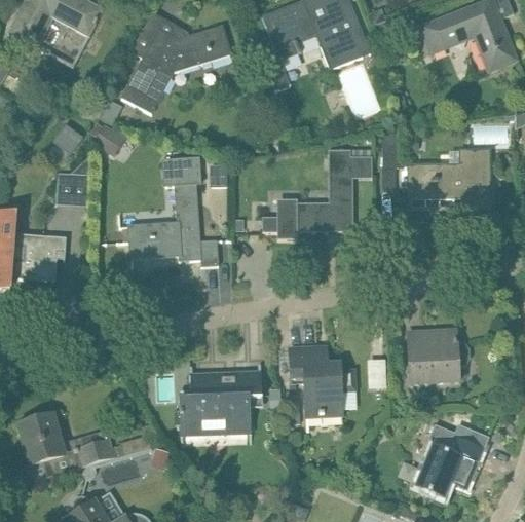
[(5,0),(2,6),(10,10),(15,0),(5,0)]
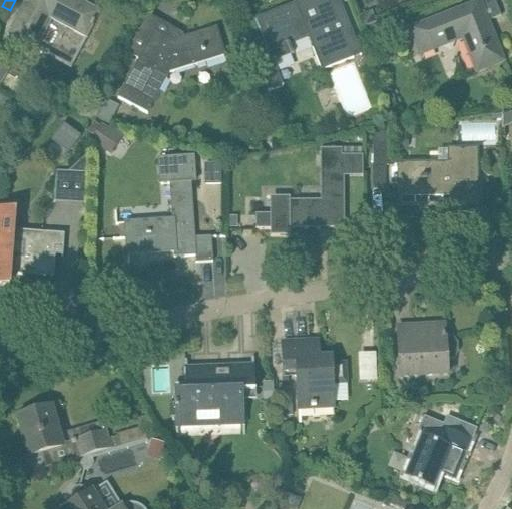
[(35,0),(24,0),(8,31),(35,45),(52,11),(89,31),(102,7),(88,0),(35,0)]
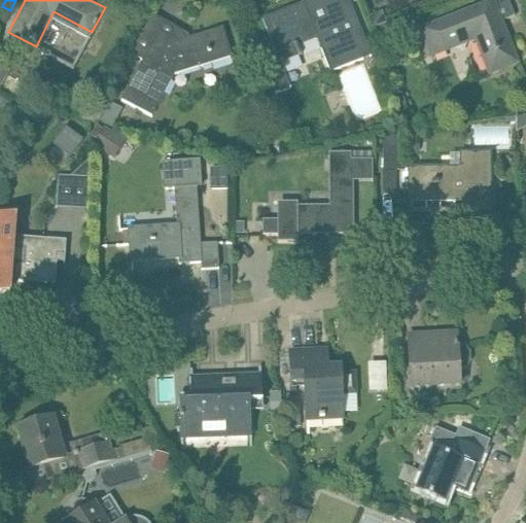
[(330,68),(363,56),(342,0),(302,0),(263,15),(275,46),(268,49),(276,90),(291,83),(281,59),(302,50),(299,42),(317,35),(330,68)]
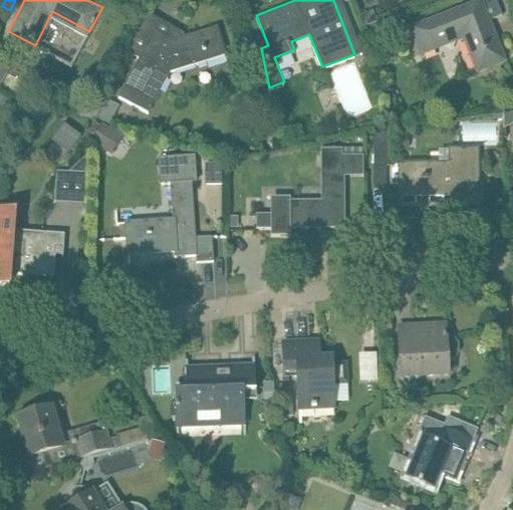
[(503,12),(498,0),(469,0),(470,2),(462,5),(462,4),(411,25),(422,50),(436,45),(433,37),(461,26),(479,69),(505,58),(489,18),(503,12)]
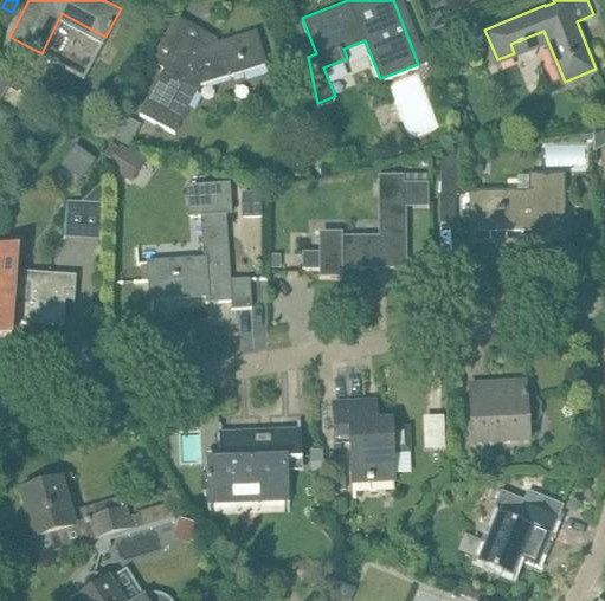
[(149,59),(165,66),(140,112),(175,131),(201,83),(268,63),(257,28),(204,44),(182,32),(179,39),(165,32),(149,59)]
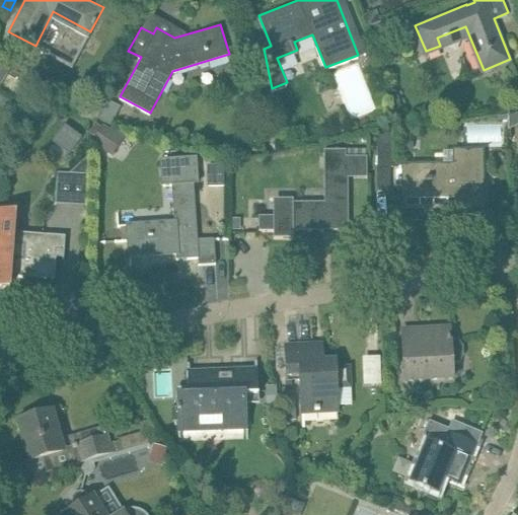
[(363,59),(336,66),(349,114),(376,105),(363,59)]
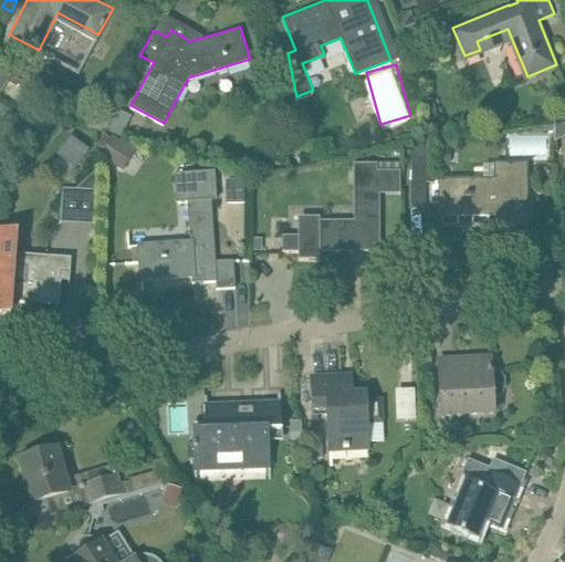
[(105,129),(117,106),(108,102),(101,117),(85,110),(81,118),(105,129)]
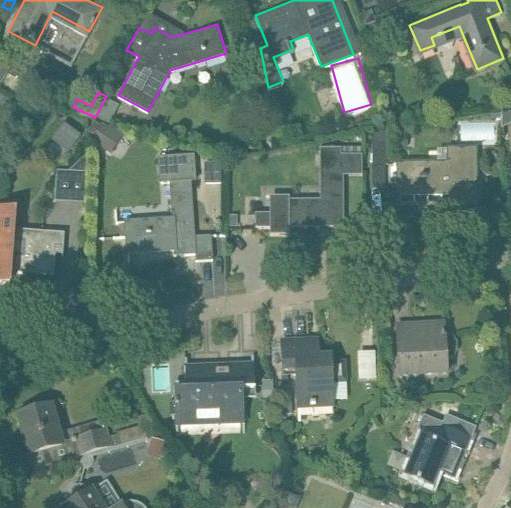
[(106,100),(98,115),(109,121),(117,106),(119,103),(108,97),(106,100)]
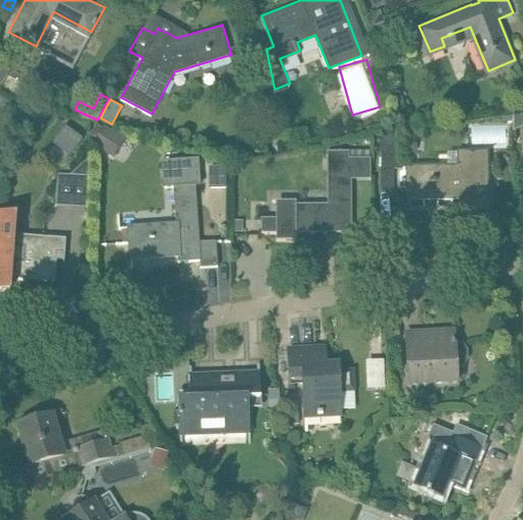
[(522,106),(508,114),(515,126),(522,122),(522,106)]
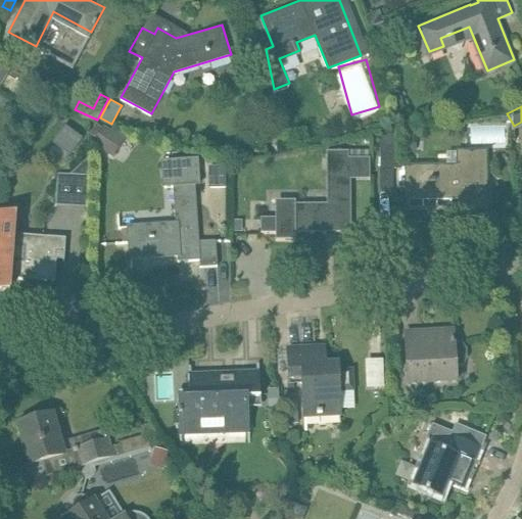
[(508,137),(508,120),(473,121),(473,138),(508,137)]
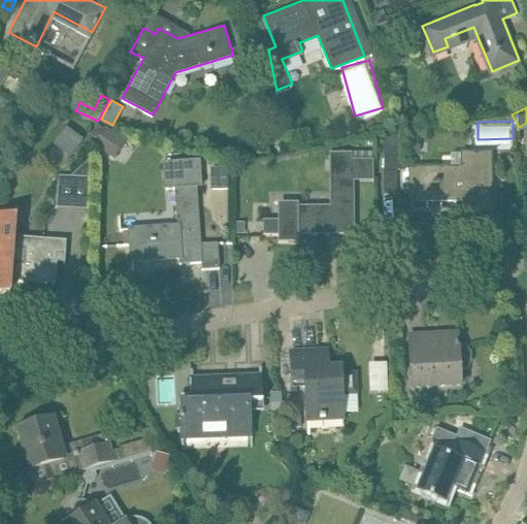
[(104,122),(95,142),(118,153),(128,133),(104,122)]
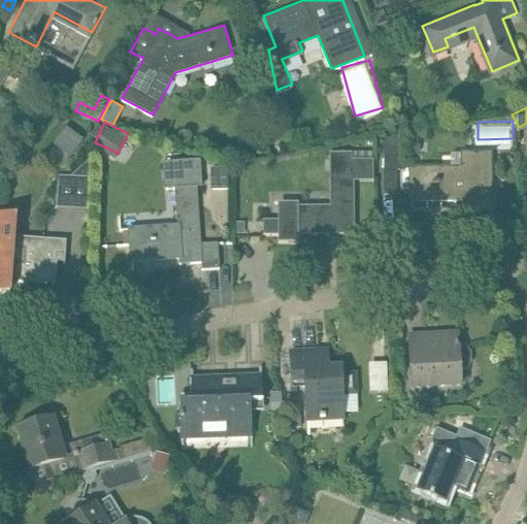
[(383,133),(385,159),(400,159),(398,133),(383,133)]
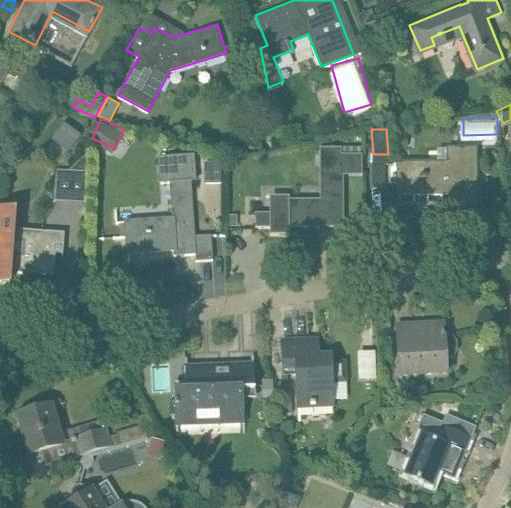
[(290,224),(344,224),(344,200),(343,200),(343,170),(364,170),(364,152),(343,152),(343,145),(323,145),(323,196),(288,196),(289,200),(271,200),(271,210),(257,210),(257,226),(270,225),(270,232),(290,232),(290,224)]
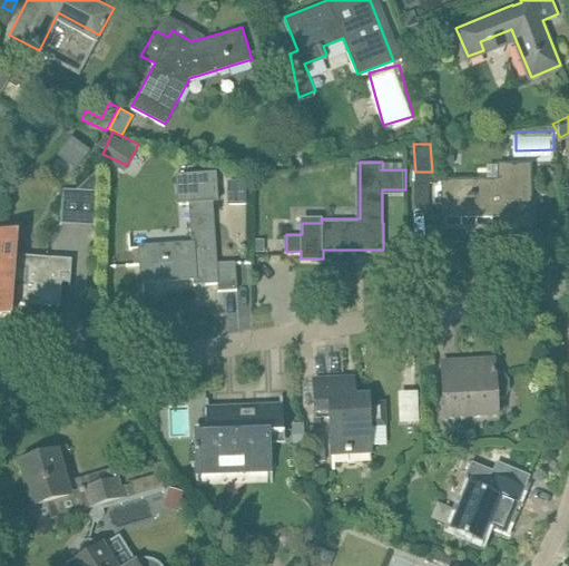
[(502,224),(530,223),(529,163),(501,163),(501,178),(444,179),(445,216),(447,216),(447,214),(502,213),(502,224)]
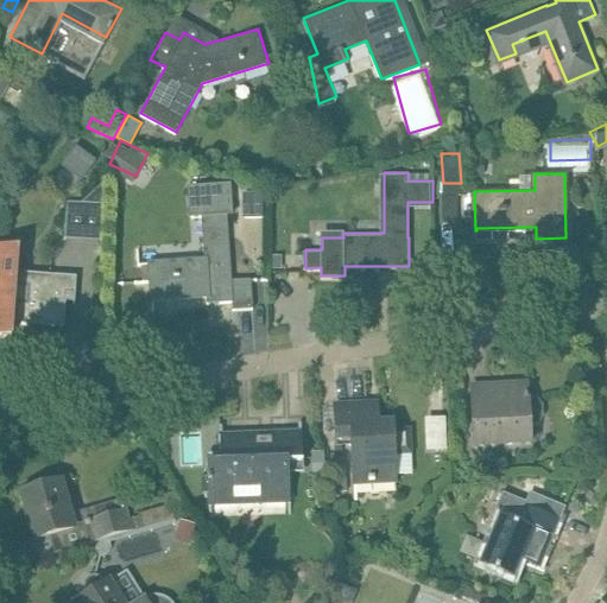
[(106,182),(89,195),(88,208),(103,209),(106,182)]
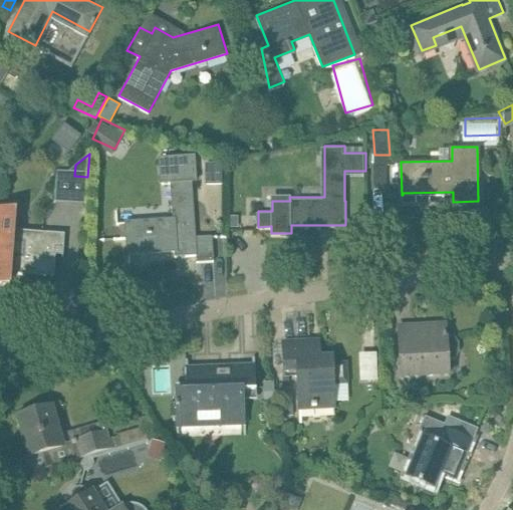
[(197,259),(214,258),(213,234),(195,235),(191,178),(198,178),(197,154),(162,156),(164,182),(172,181),(174,218),(127,221),(130,249),(175,246),(176,254),(177,254),(177,251),(186,251),(187,254),(197,253),(197,259)]
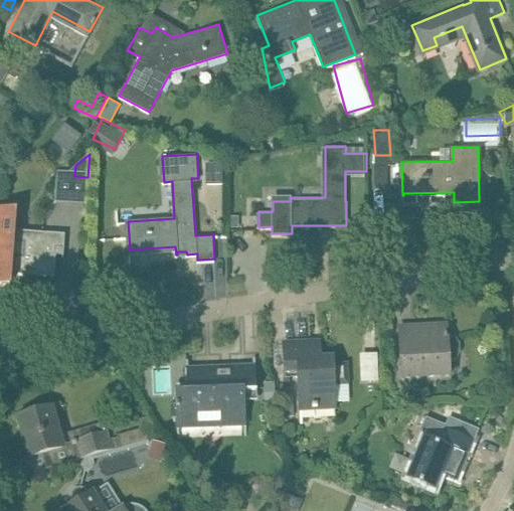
[(223,181),(223,161),(208,161),(208,181),(223,181)]
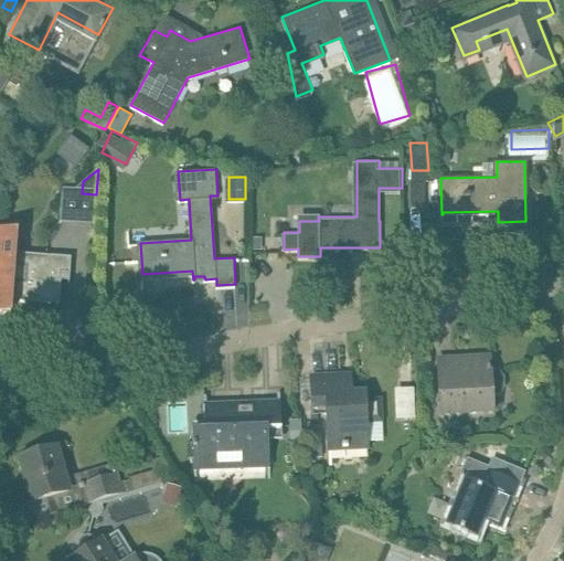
[(17,230),(0,229),(0,309),(11,310),(12,289),(21,289),(20,298),(60,302),(62,268),(70,270),(68,279),(70,279),(72,254),(16,250),(17,230)]
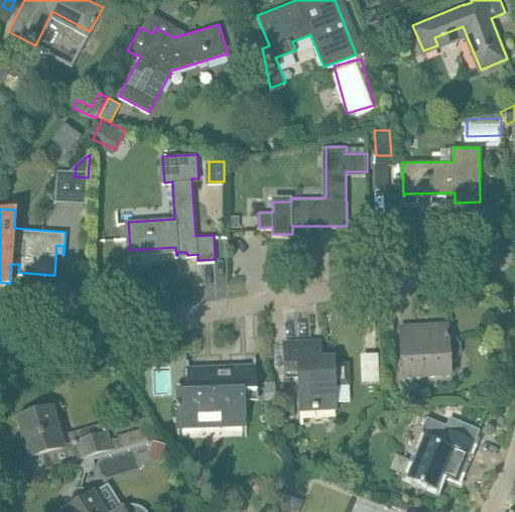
[(447,324),(400,326),(403,376),(419,375),(419,369),(447,368),(448,373),(451,373),(449,357),(458,356),(461,350),(461,342),(456,335),(448,336),(447,324)]
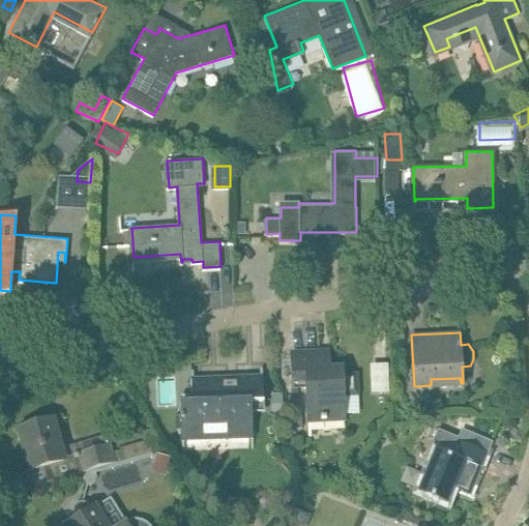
[(295,351),(293,352),(294,373),(294,377),(295,395),(299,395),(298,385),(305,385),(306,418),(314,418),(346,416),(346,408),(345,392),(357,392),(358,391),(357,372),(344,373),(343,367),(330,368),(329,355),(320,356),(320,350),(295,351)]
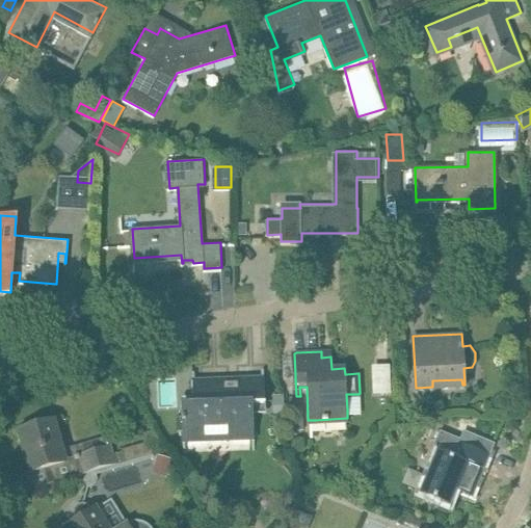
[(372,362),(374,391),(392,390),(391,361),(372,362)]
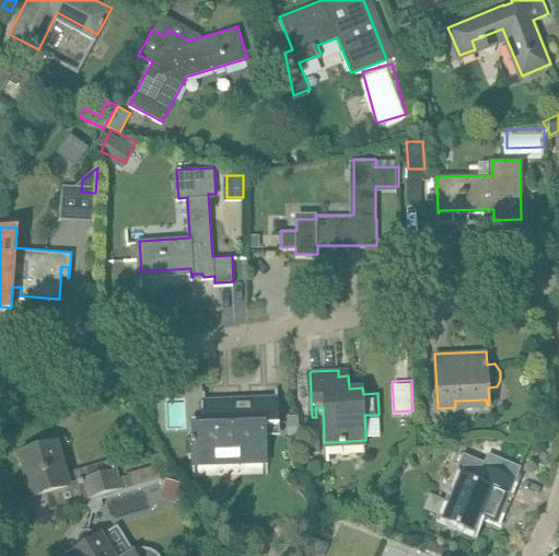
[(204,424),(190,425),(193,473),(196,473),(195,461),(217,461),(217,446),(240,446),(240,460),(266,459),(266,470),(268,470),(266,423),(279,423),(278,386),(275,386),(276,395),(237,396),(237,400),(223,401),(223,397),(206,397),(205,390),(202,390),(204,424)]
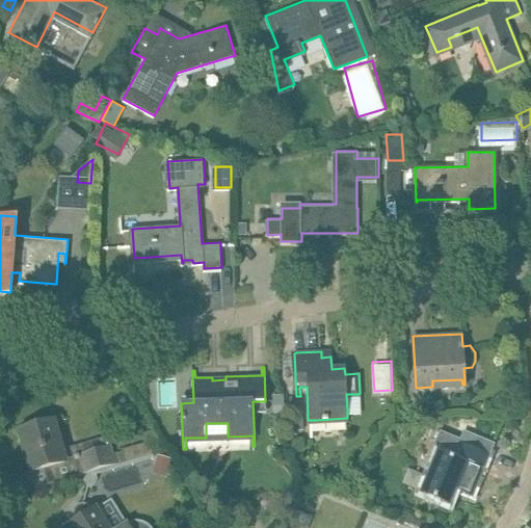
[(59,478),(83,471),(98,468),(98,471),(120,466),(118,460),(164,448),(157,426),(141,430),(144,440),(122,446),(123,448),(114,451),(109,432),(76,444),(61,447),(53,419),(20,429),(31,470),(55,463),(59,478)]
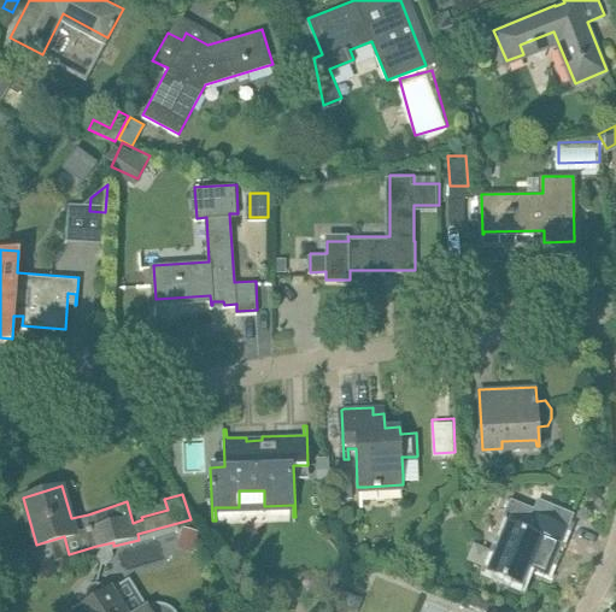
[(506,522),(487,569),(523,583),(531,564),(549,572),(568,527),(549,519),(555,505),(574,512),(574,511),(538,496),(534,506),(510,496),(500,519),(506,522)]
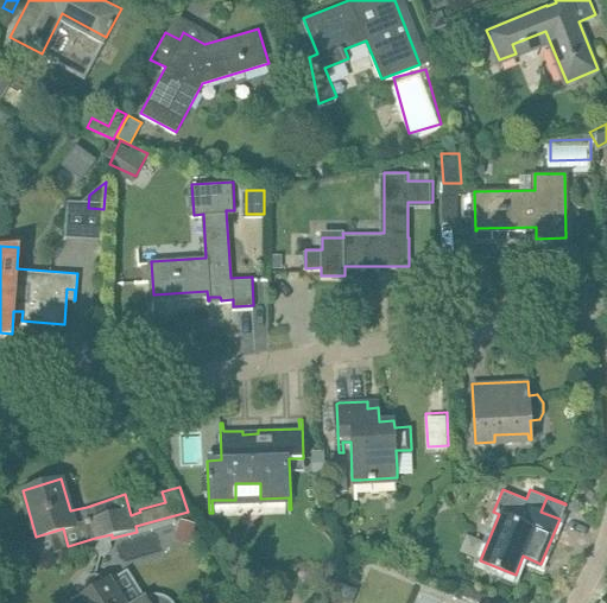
[(176,602),(172,598),(168,594),(163,592),(158,591),(155,591),(151,591),(132,602),(125,602),(109,579),(108,579),(105,576),(100,573),(96,572),(93,572),(89,575),(87,577),(86,581),(86,583),(86,586),(89,592),(76,600),(77,602),(176,602)]
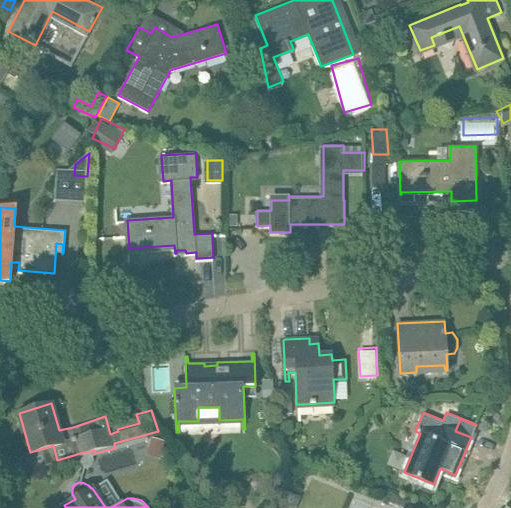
[(196,492),(186,502),(191,507),(201,507),(207,502),(196,492)]
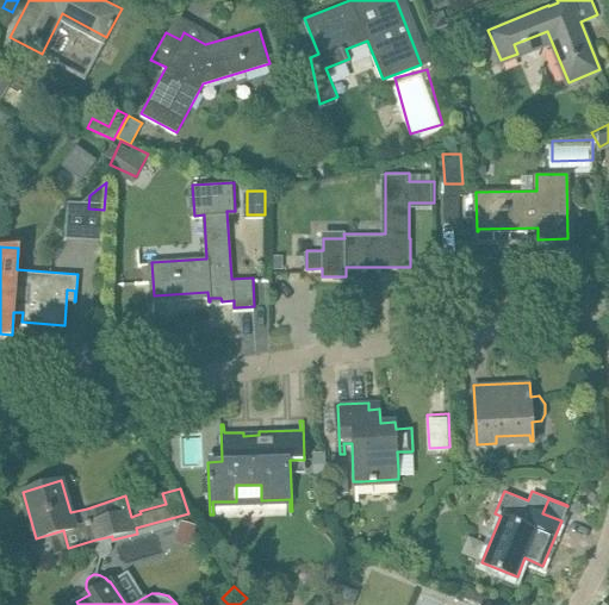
[(484,604),(485,604),(489,597),(467,587),(464,597),(484,604)]
